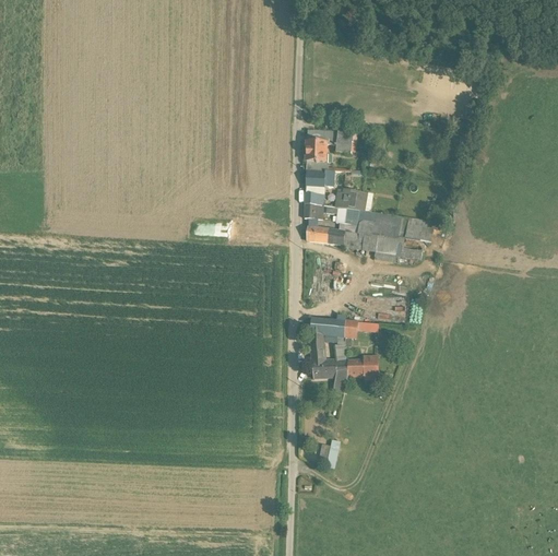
[(337,132),(308,131),(307,142),(324,143),(336,145),(337,135),(337,132)]
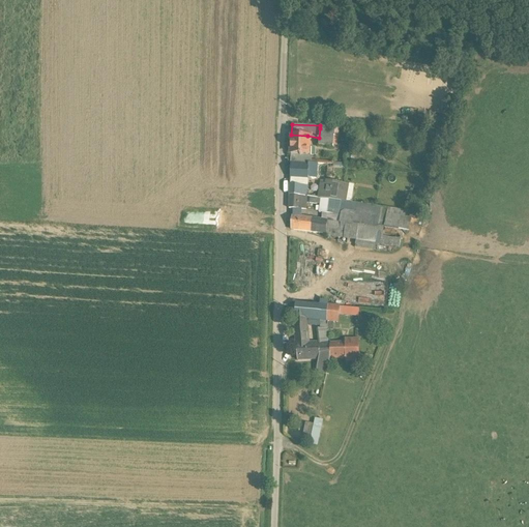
[(333,136),(333,130),(323,128),(320,128),(319,138),(324,139),(323,144),(331,145),(332,145),(333,136)]
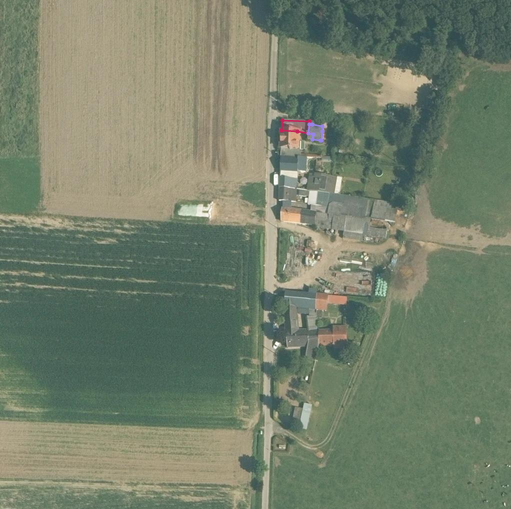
[(297,131),(281,130),(280,147),(297,148),(297,131)]
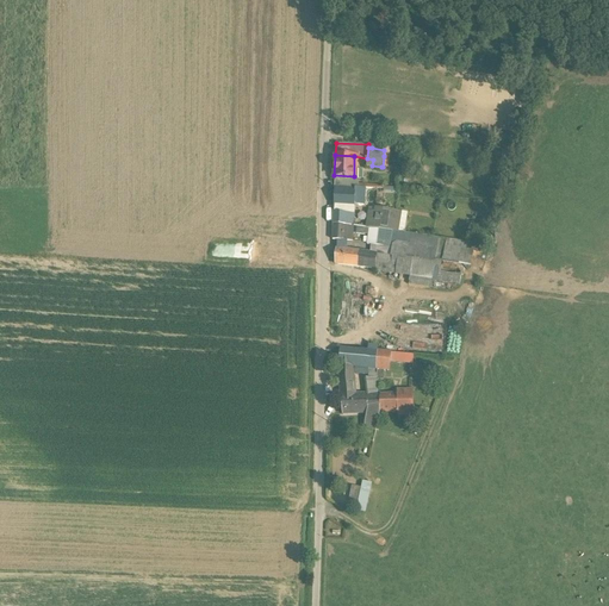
[(353,187),(334,185),(333,201),(353,202),(353,187)]
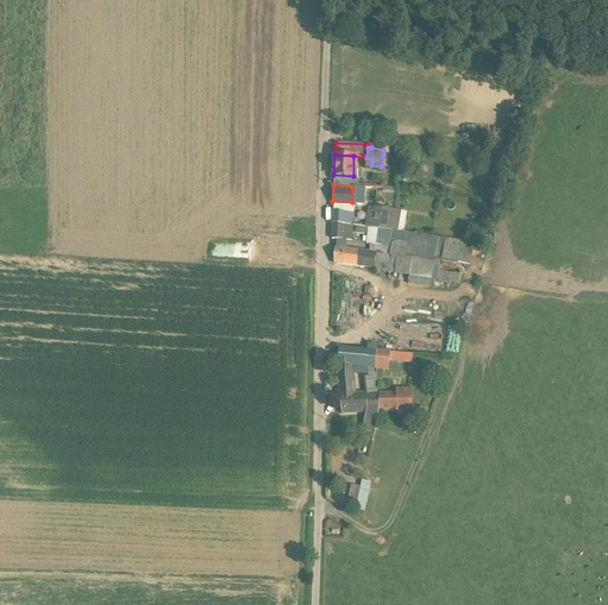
[(374,206),(374,209),(368,208),(365,226),(368,226),(377,227),(386,228),(389,208),(374,206)]
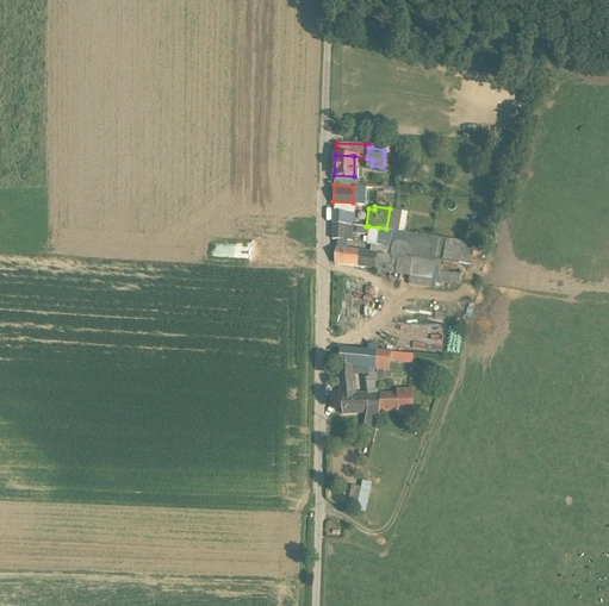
[(390,208),(386,229),(391,229),(397,230),(399,211),(390,208)]
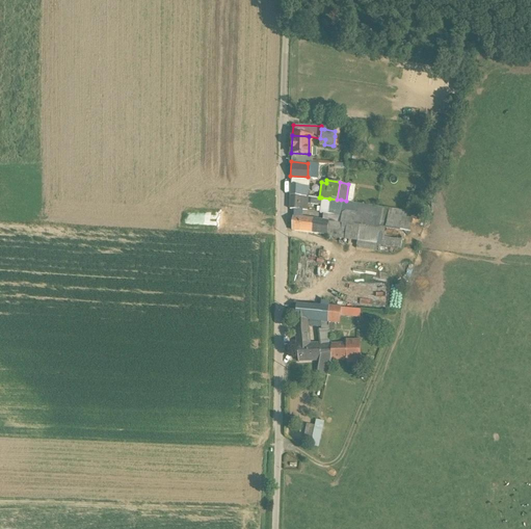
[(309,185),(290,183),(290,193),(308,195),(309,185)]
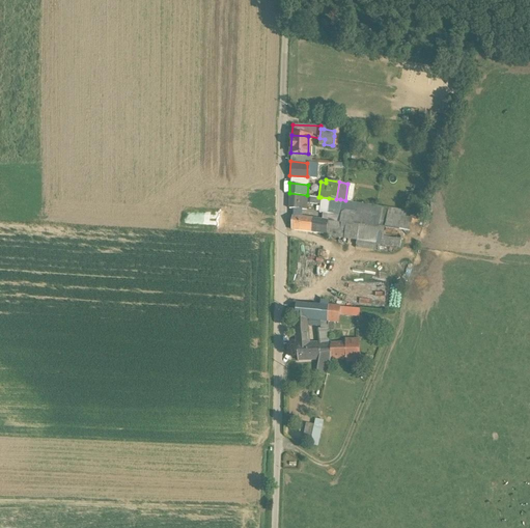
[(307,195),(289,193),(288,206),(306,207),(306,201),(307,195)]
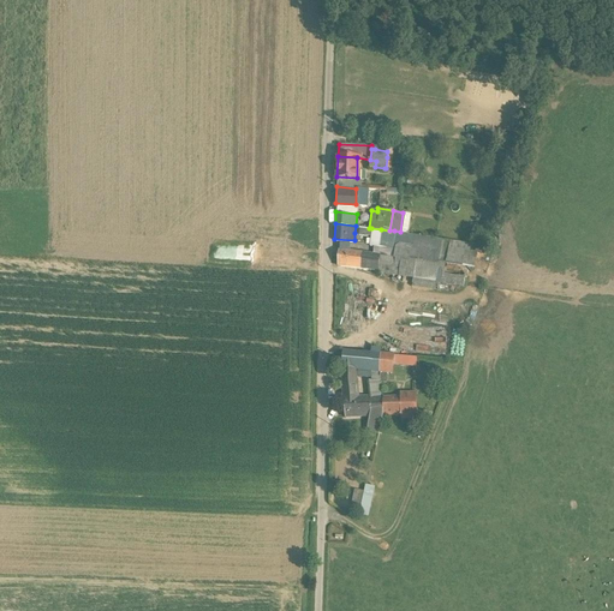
[(381,229),(371,228),(371,235),(370,244),(379,245),(381,229)]
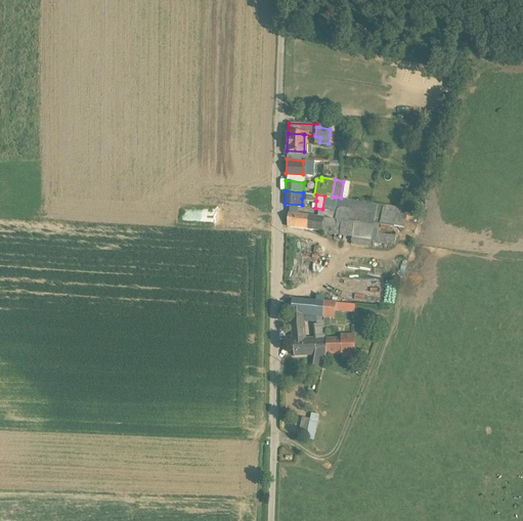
[(332,197),(324,196),(322,209),(331,210),(332,203),(335,204),(336,197),(332,197)]
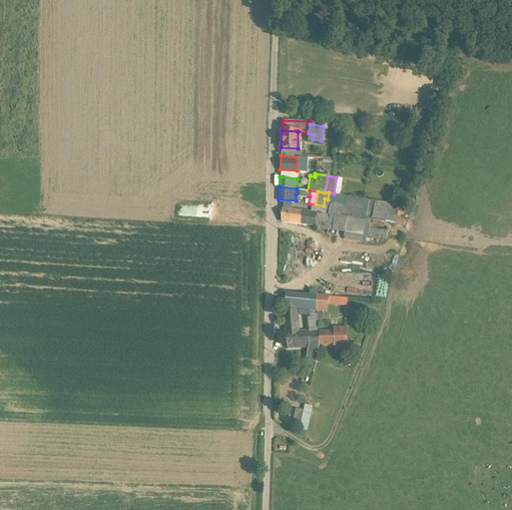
[(317,212),(315,224),(344,228),(342,236),(376,241),(377,234),(385,236),(386,228),(370,226),(371,217),(395,221),(398,203),(334,193),(329,192),(328,199),(325,198),(324,205),(327,205),(326,213),(317,212)]
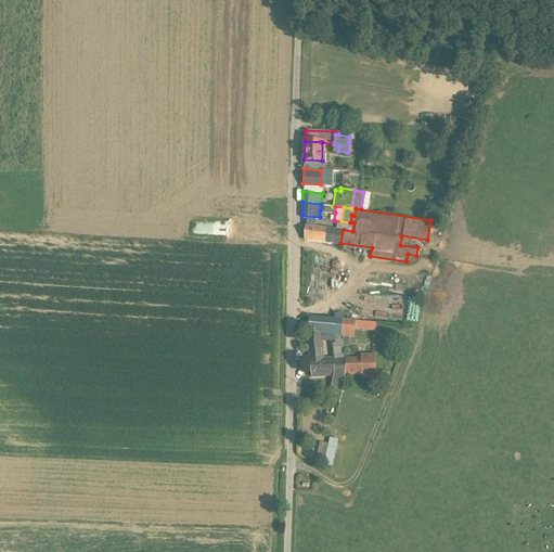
[(318,226),(305,225),(304,238),(325,241),(326,227),(321,227),(321,223),(319,223),(318,226)]
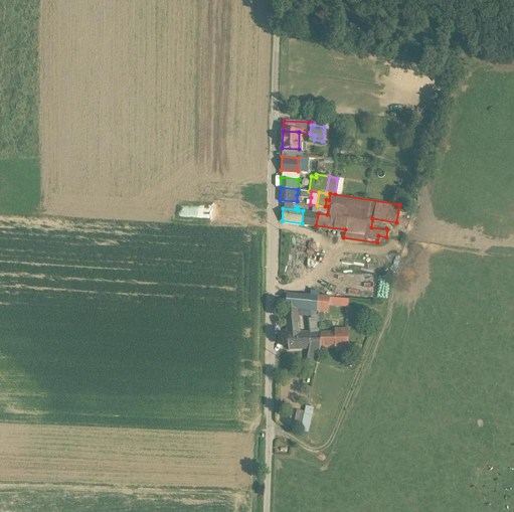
[(318,213),(303,210),(302,223),(316,225),(318,213)]
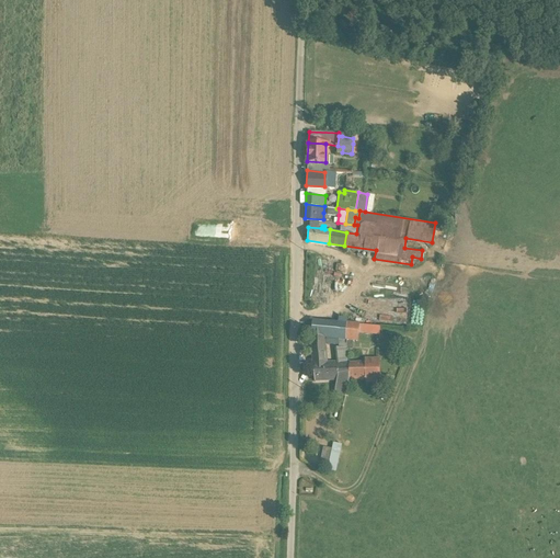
[(345,321),(312,318),(311,336),(344,338),(345,321)]
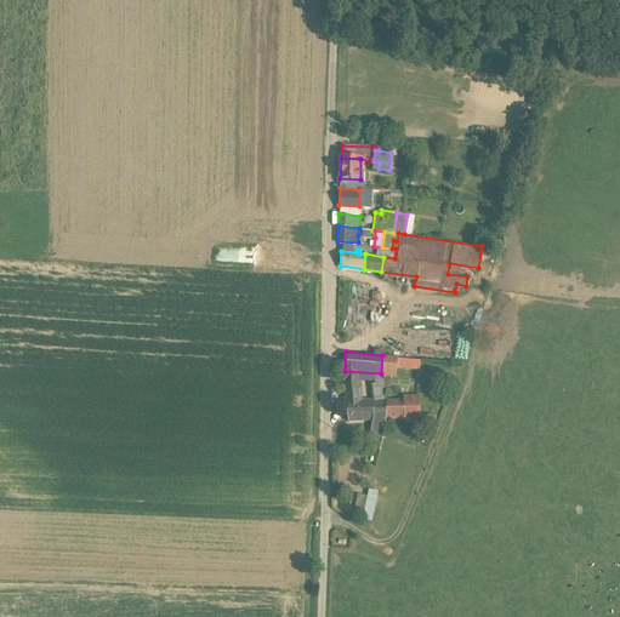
[(408,358),(382,355),(381,373),(408,376),(408,375),(408,358)]
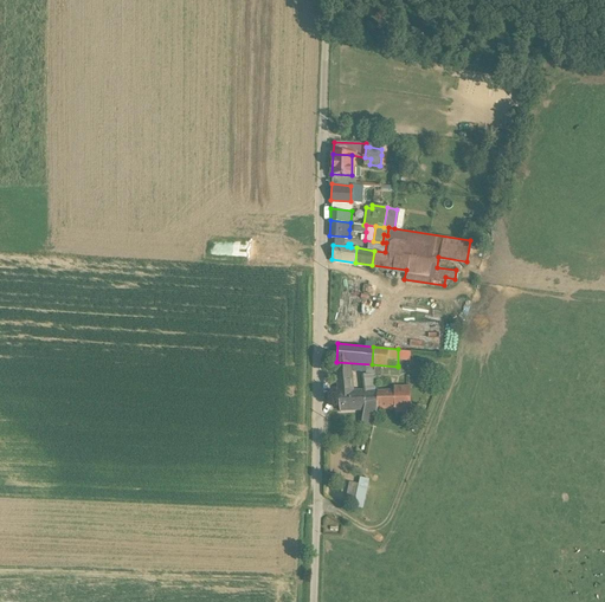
[(409,350),(398,349),(398,366),(407,367),(409,350)]
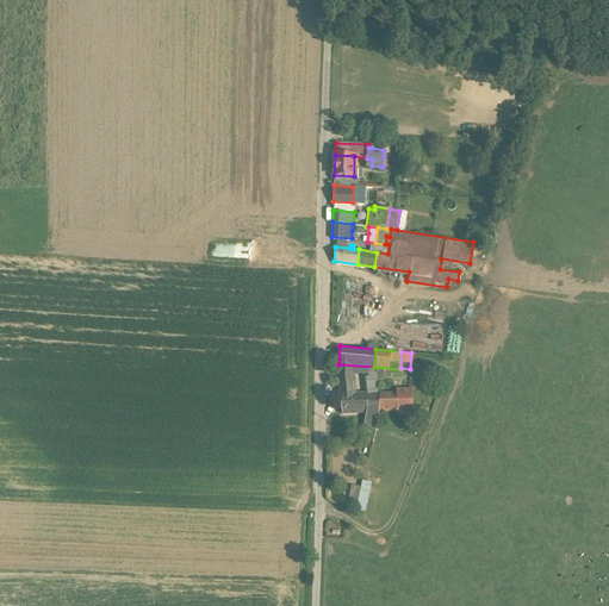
[(367,393),(354,394),(353,375),(339,375),(341,412),(368,411),(370,411),(379,411),(379,393),(367,393)]
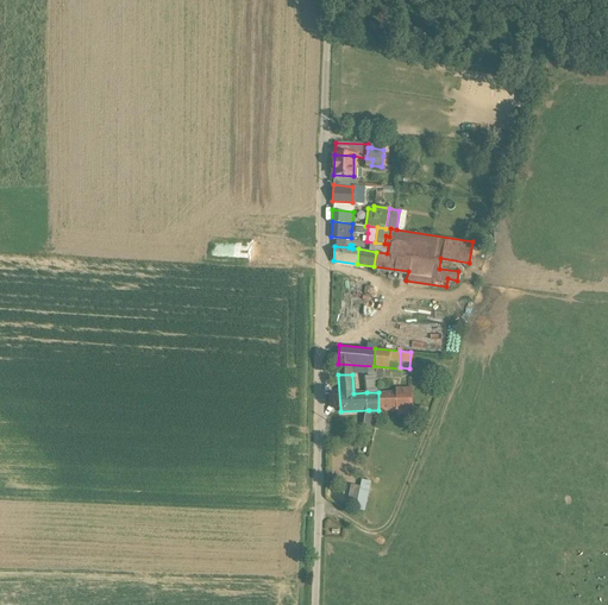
[(375,376),(364,376),(367,392),(374,392),(374,390),(377,390),(375,376)]
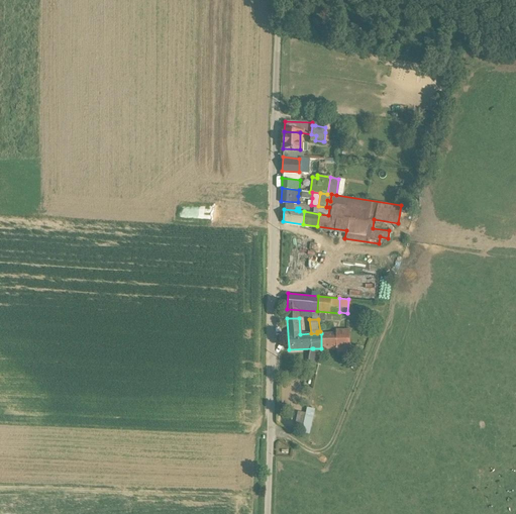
[(347,329),(338,330),(338,333),(336,333),(336,347),(336,350),(348,350),(347,329)]
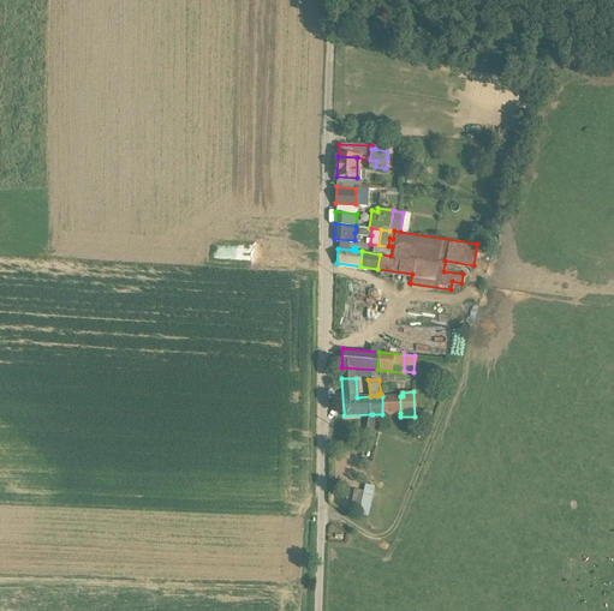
[(400,396),(382,396),(382,414),(400,413),(400,396)]
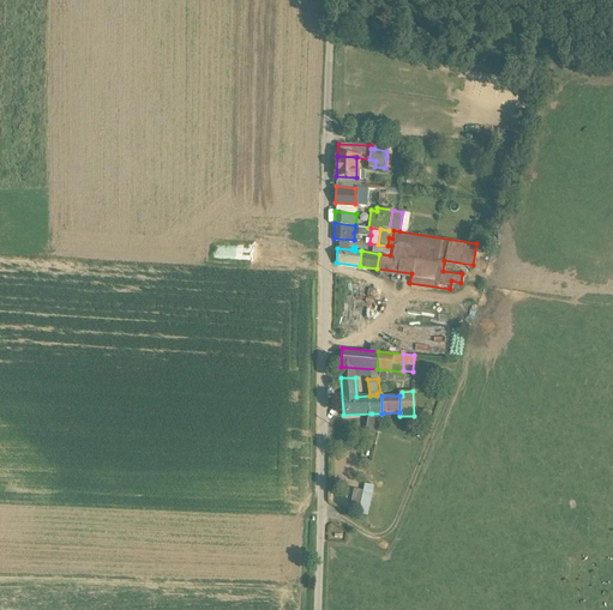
[(372,414),(371,414),(366,429),(368,429),(367,430),(370,430),(370,429),(377,432),(382,414),(372,414)]
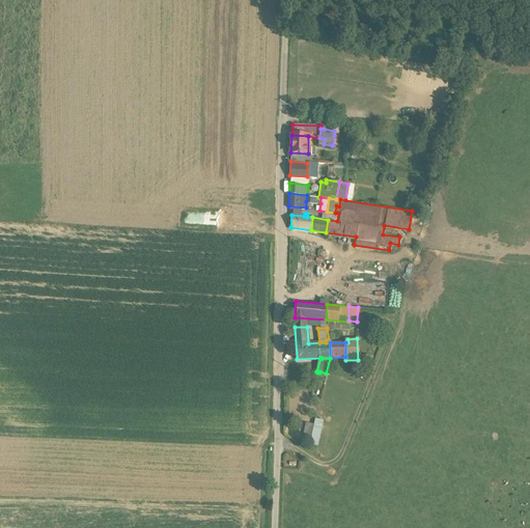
[(307,422),(303,440),(309,442),(313,423),(307,422)]
